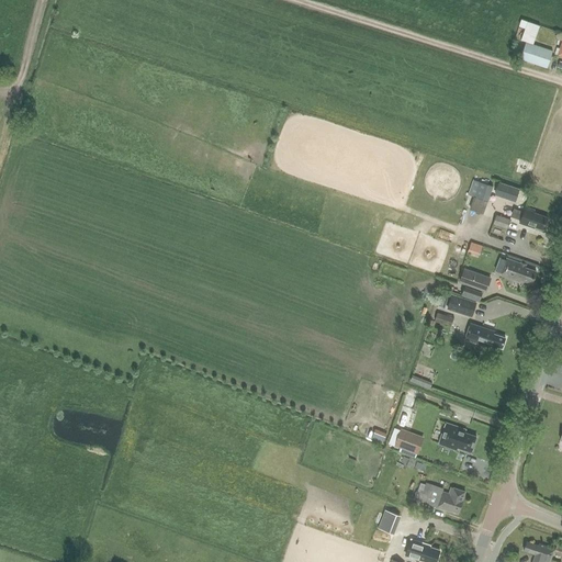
[(536,37),(540,26),(531,23),(527,34),(536,37)]
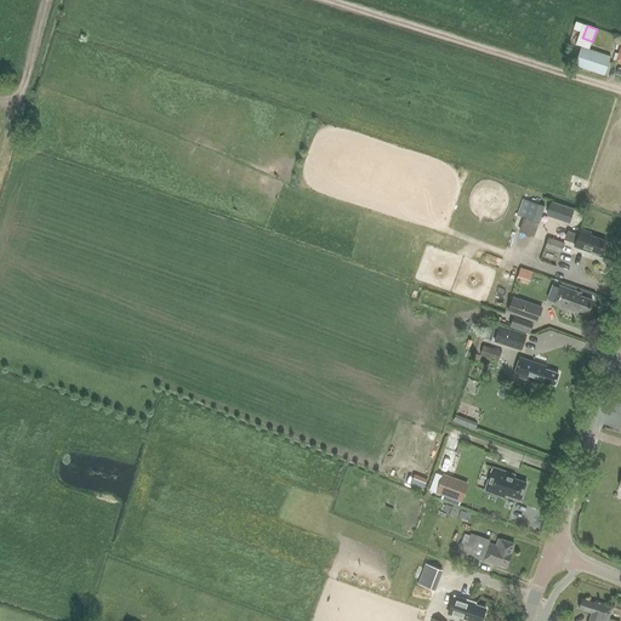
[(604,53),(581,46),(575,66),(604,75),(610,56),(611,55),(604,52),(604,53)]
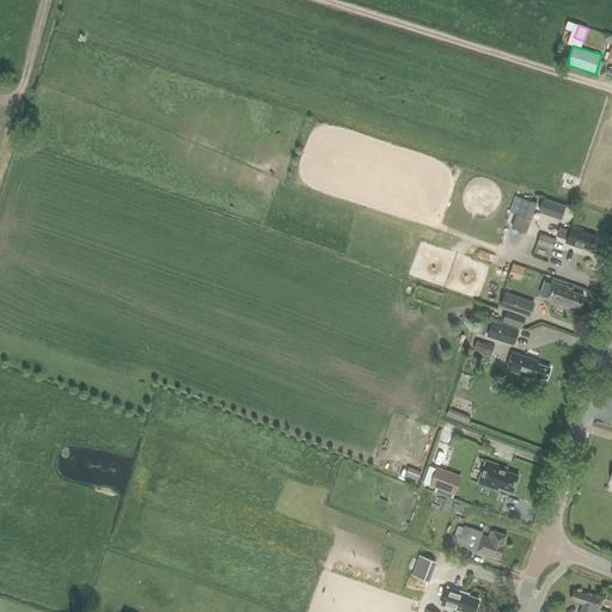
[(538,215),(542,204),(515,196),(510,213),(516,214),(513,227),(525,231),(528,219),(532,220),(534,214),(538,215)]
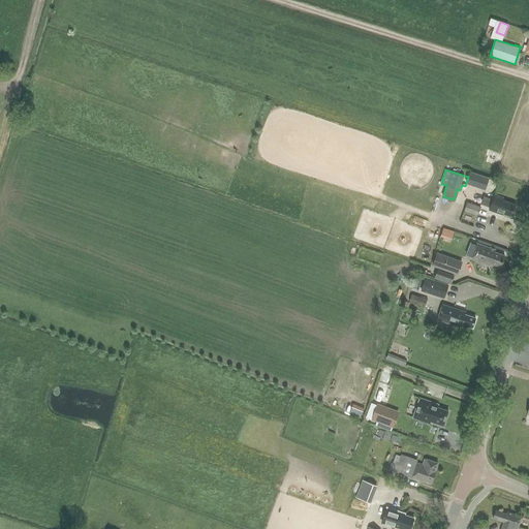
[(486,188),(490,178),(479,175),(476,185),(486,188)]
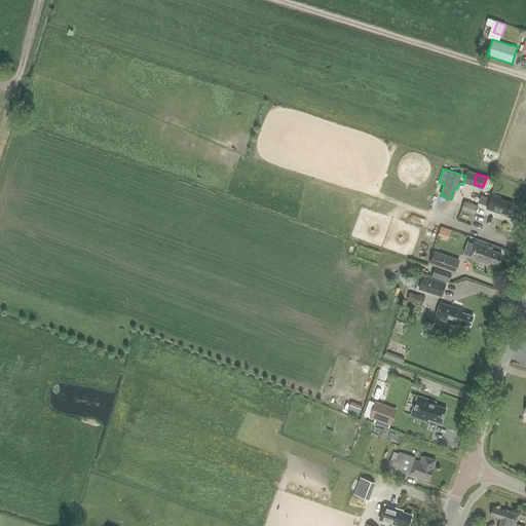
[(499,199),(500,196),(492,193),(490,198),(481,195),(479,203),(487,207),(486,210),(500,214),(500,213),(508,216),(512,203),(499,199)]
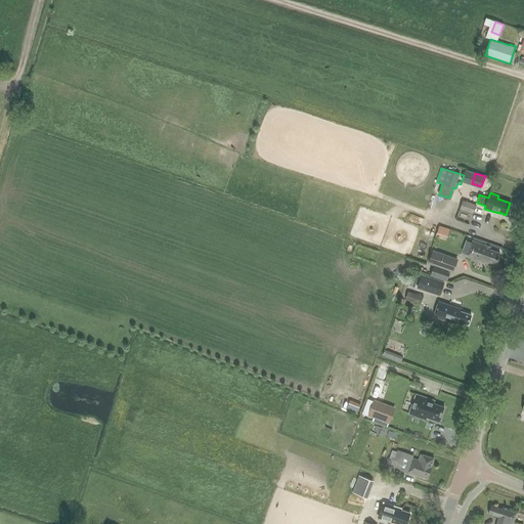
[(473,213),(476,205),(463,201),(460,209),(473,213)]
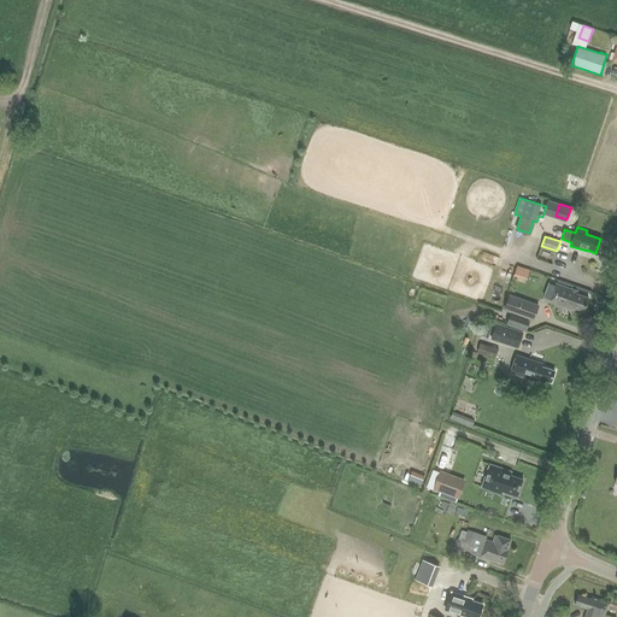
[(515,276),(529,278),(530,266),(516,265),(515,276)]
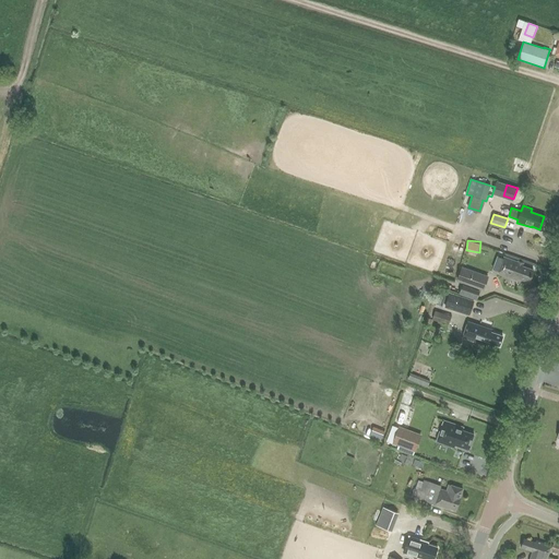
[(503,259),(497,257),(492,270),(494,270),(499,272),(499,274),(516,281),(518,278),(530,283),(534,271),(522,266),(523,264),(504,258),(503,259)]
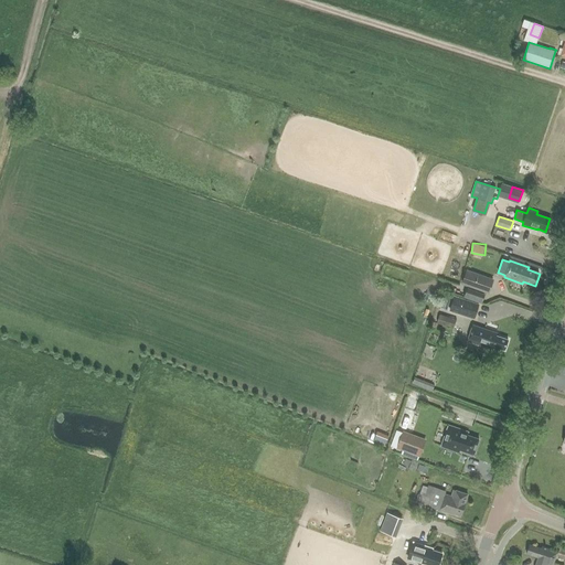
[(488,294),(492,279),(468,270),(462,284),(488,294)]
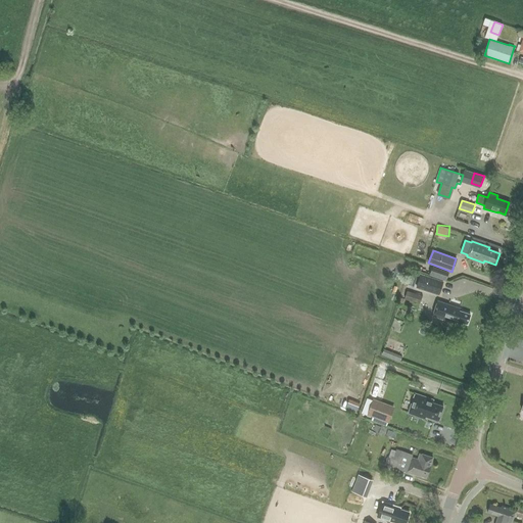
[(430,275),(432,269),(423,266),(421,271),(430,275)]
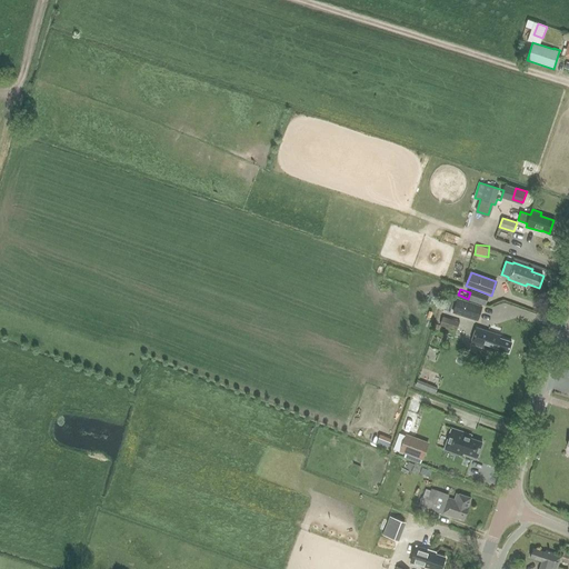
[(485,306),(488,296),(471,290),(468,299),(485,306)]
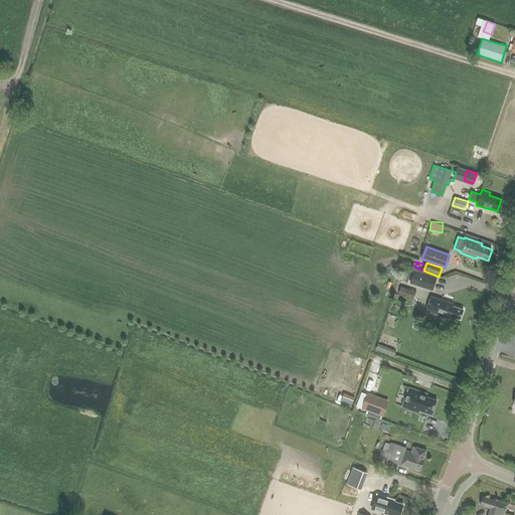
[(409,283),(413,269),(406,267),(401,281),(409,283)]
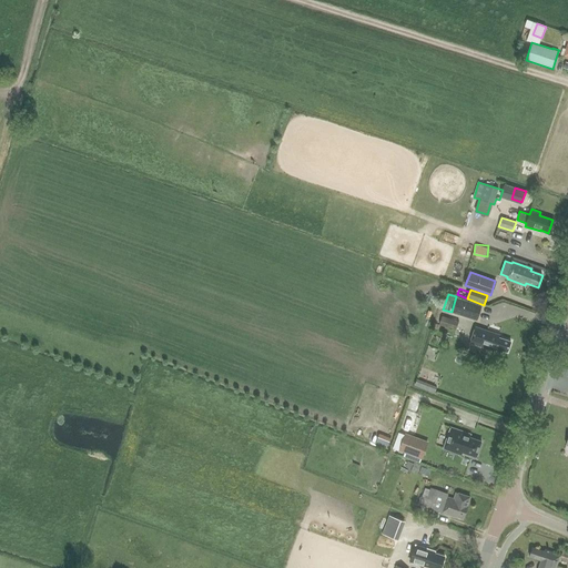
[(482,305),(456,296),(452,312),(477,321),(482,305)]
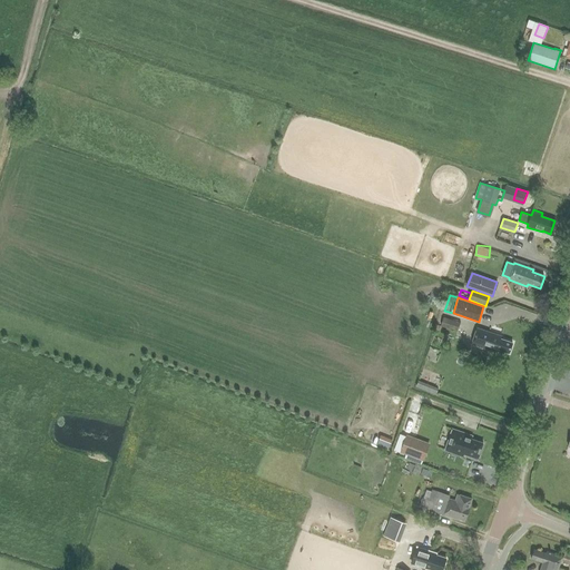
[(458,332),(460,322),(444,317),(441,326),(458,332)]
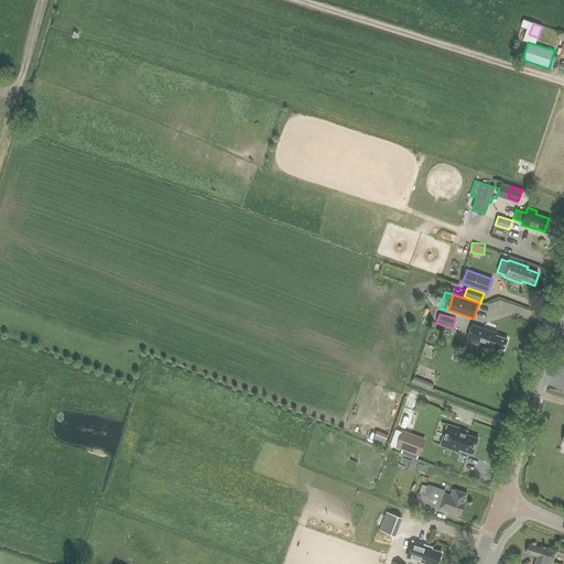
[(503,349),(507,339),(495,335),(496,333),(484,329),(478,345),(497,350),(498,347),(503,349)]
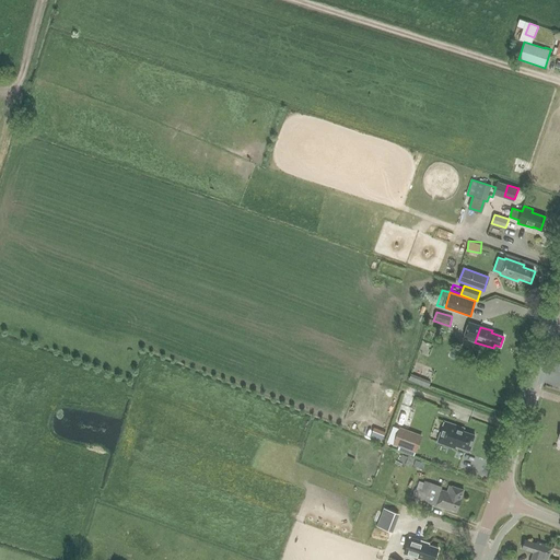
[(424,386),(427,381),(411,374),(409,381),(424,386)]
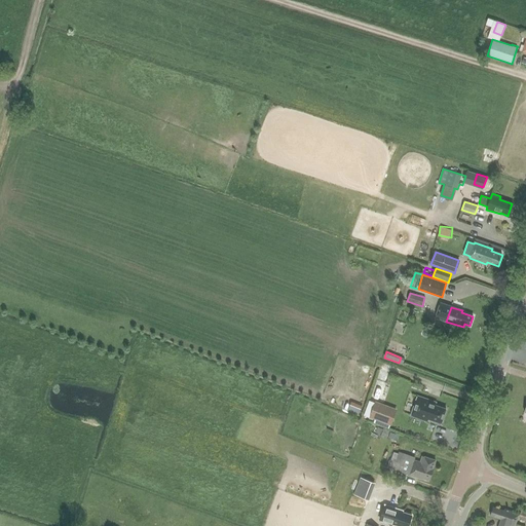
[(436,403),(418,397),(416,403),(415,402),(410,416),(427,421),(428,419),(441,423),(446,409),(435,405),(436,403)]
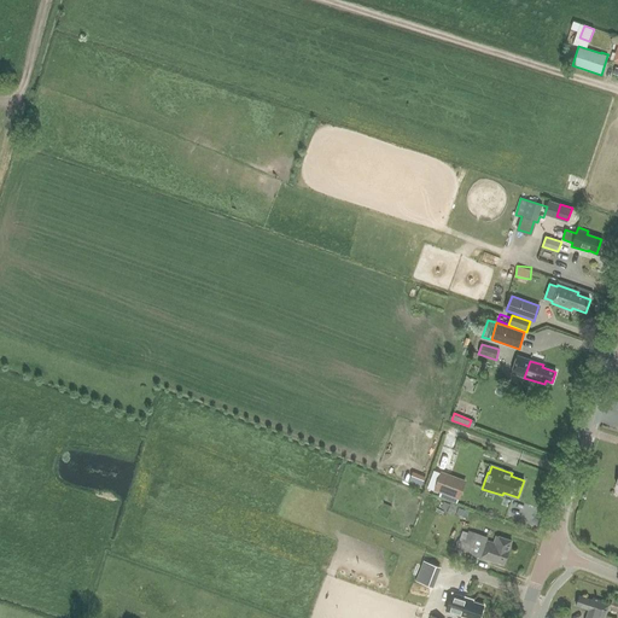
[(460,499),(467,479),(439,470),(432,489),(460,499)]
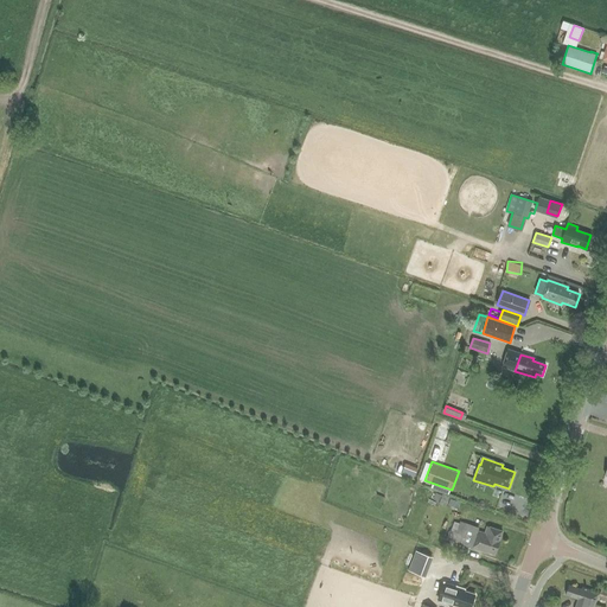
[(417,467),(404,462),(401,473),(414,478),(417,467)]
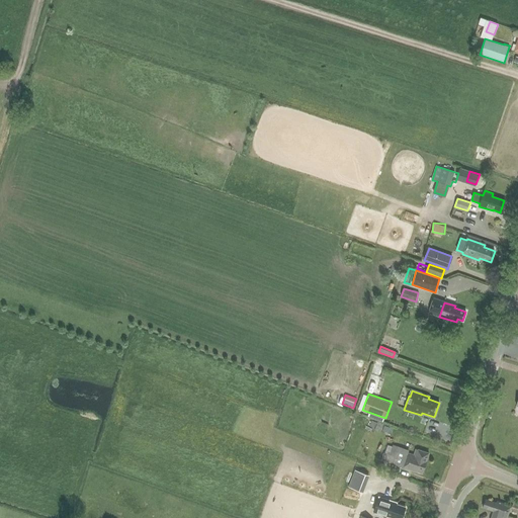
[(409,450),(393,445),(393,446),(387,445),(384,453),(383,452),(381,460),(403,467),(422,473),(426,461),(429,453),(416,449),(414,455),(408,453),(409,450)]
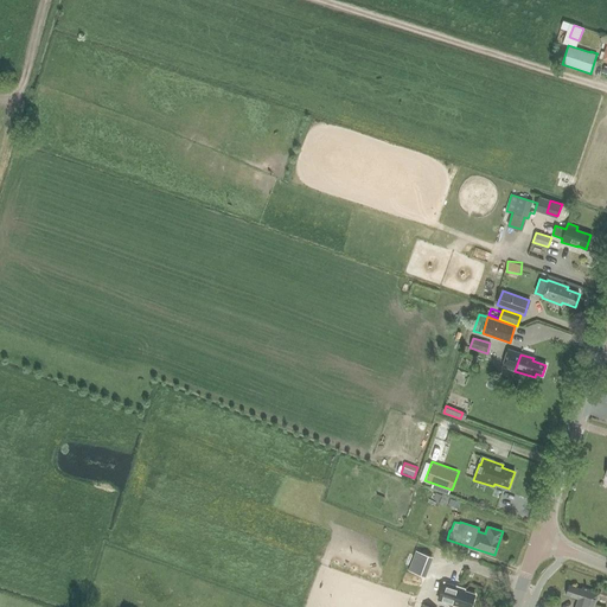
[(432,557),(416,551),(409,572),(425,576),(432,557)]
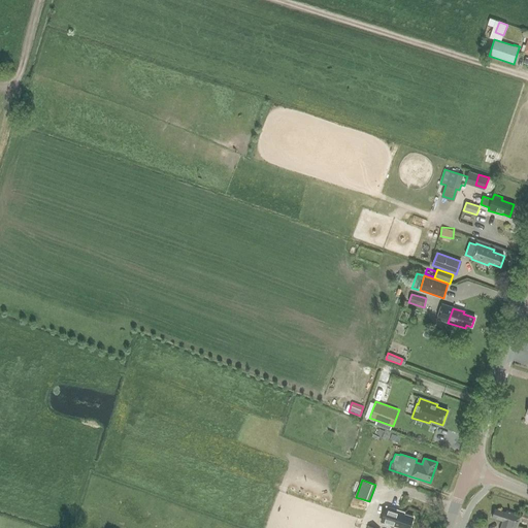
[(398,509),(387,506),(383,518),(390,520),(390,518),(395,519),(393,525),(401,527),(409,527),(414,518),(398,513),(398,509)]
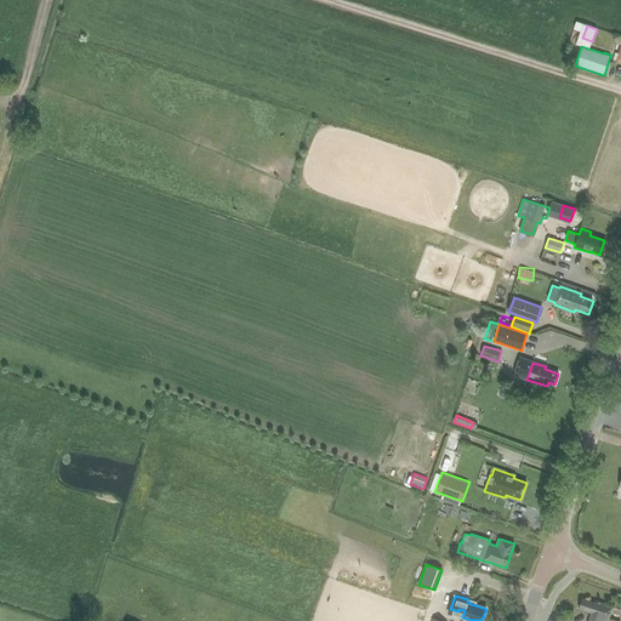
[(594,603),(582,599),(579,609),(592,613),(588,620),(608,620),(613,607),(596,602),(594,603)]
